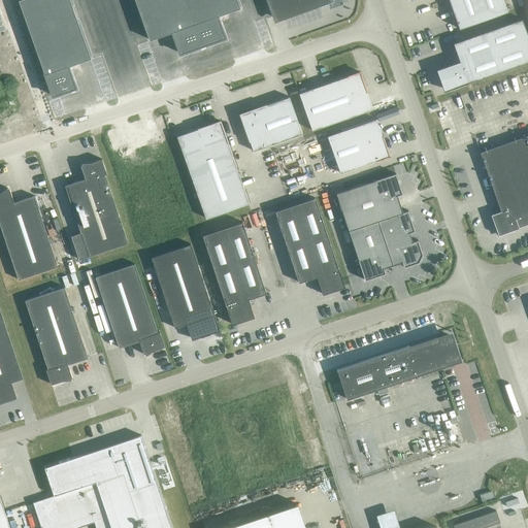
[(90,58),(69,0),(18,0),(52,96),(75,88),(67,66),(90,58)]
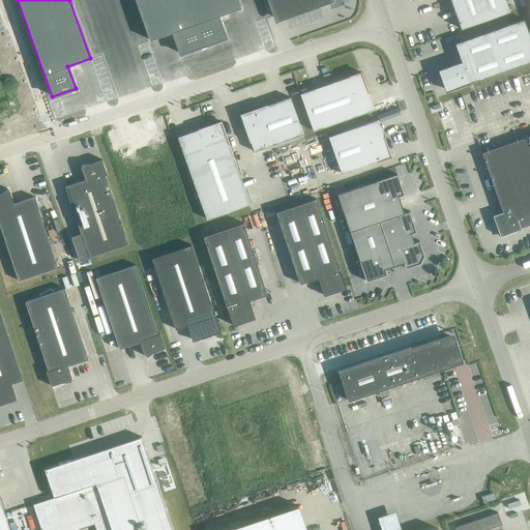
[(240,8),(237,0),(135,0),(149,39),(172,32),(180,54),(225,37),(217,16),(240,8)]
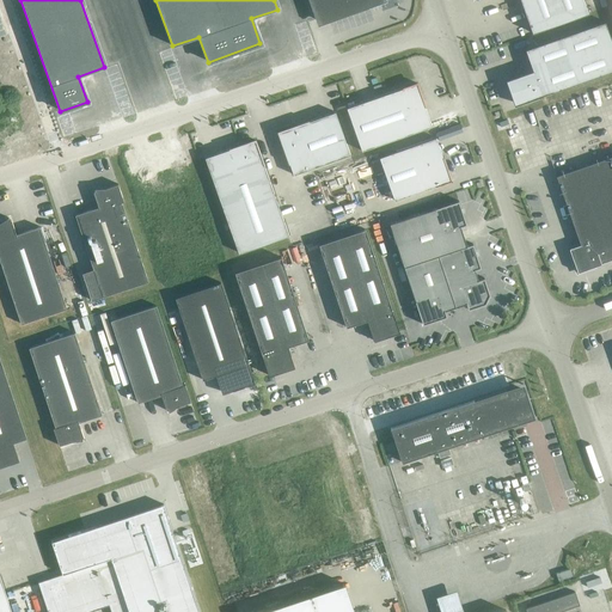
[(372,0),(307,0),(316,20),(324,17),(326,23),(371,7),(368,1),(372,0)]
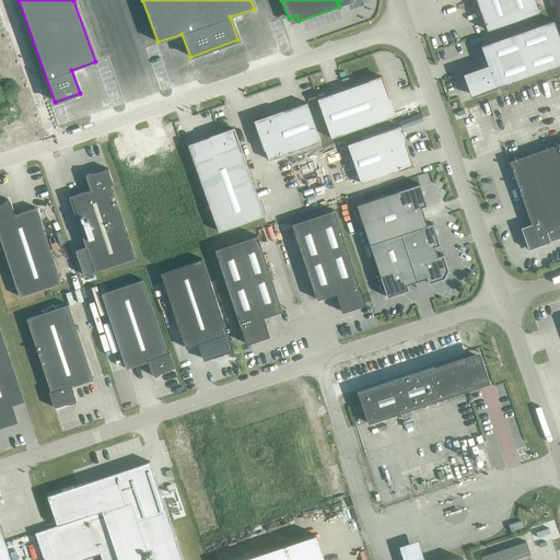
[(534,0),(476,0),(488,30),(539,12),(534,0)]
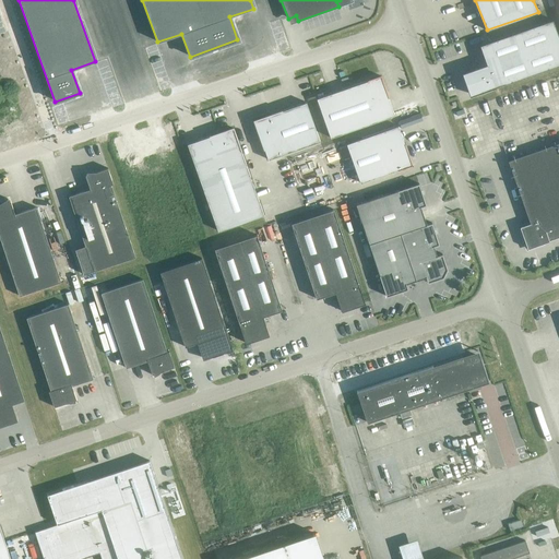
[(486,64),(466,72),(474,95),(558,64),(558,42),(551,21),(479,46),(486,64)]
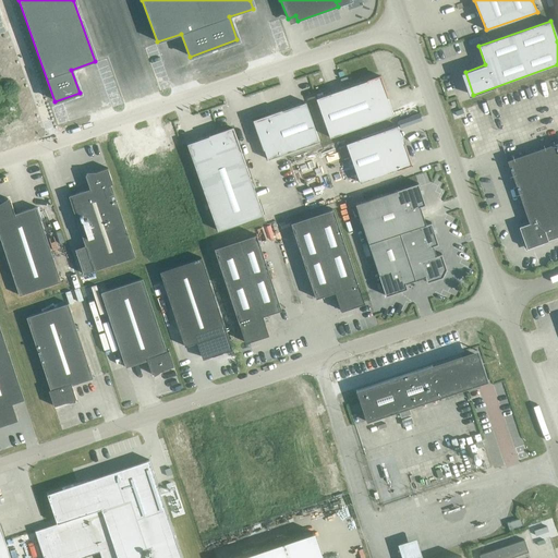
[(329,138),(393,116),(379,76),(316,99),(329,138)]
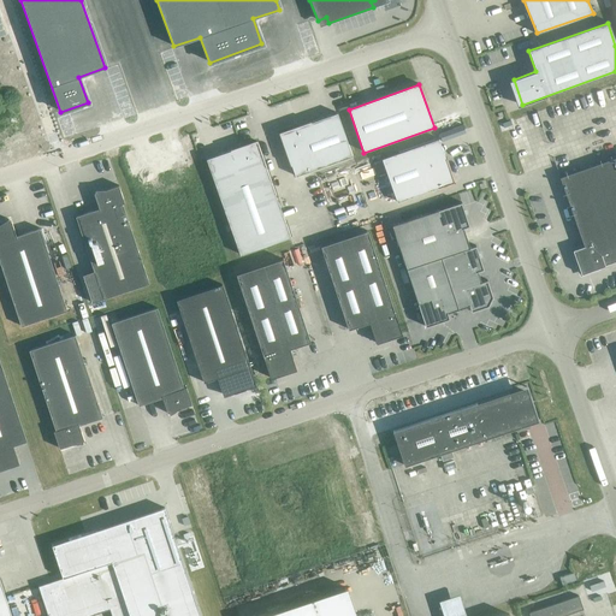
[(353,157),(337,113),(280,134),(295,177),(353,157)]
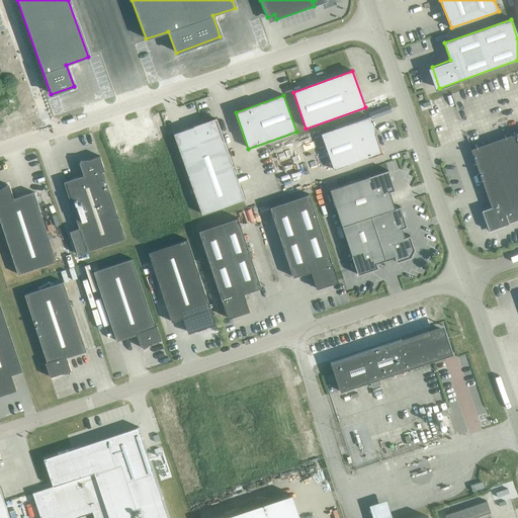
[(334,170),(381,153),(368,117),(321,134),(334,170)]
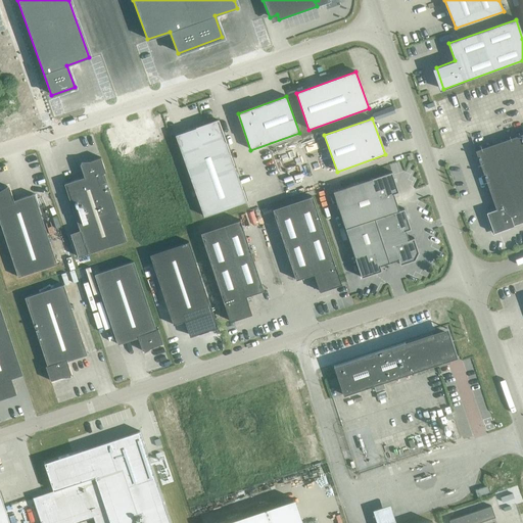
[(218,121),(175,135),(203,217),(246,201),(218,121)]
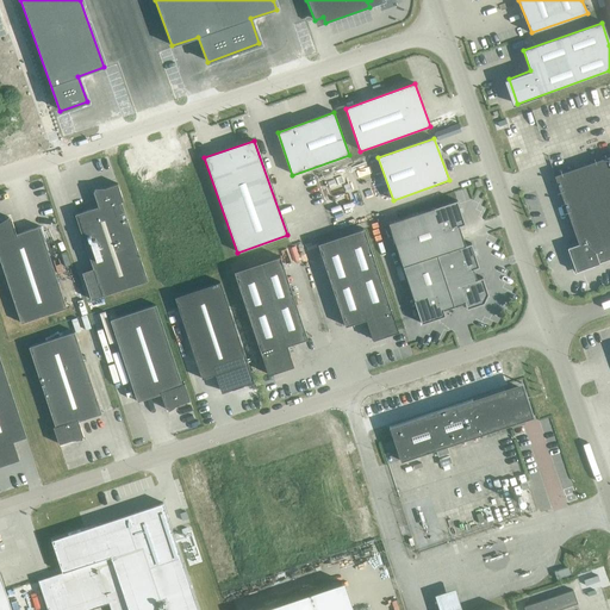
[(609,156),(554,176),(578,244),(567,248),(576,272),(609,260),(609,156)]
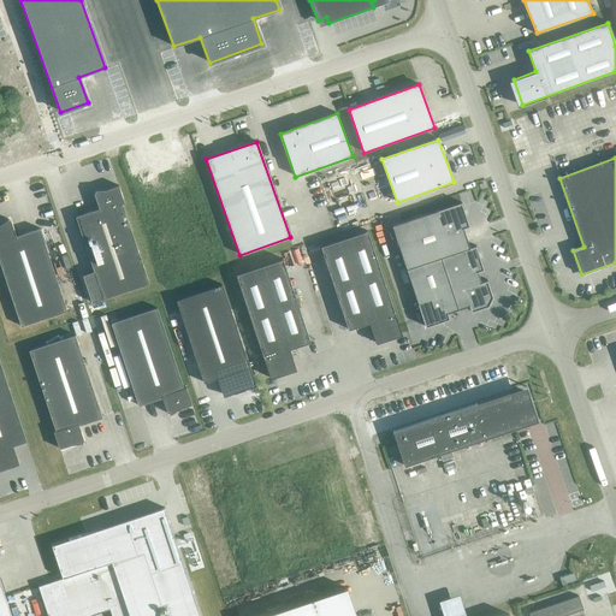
[(76,217),(94,272),(82,276),(92,302),(102,298),(149,284),(123,205),(124,203),(118,185),(107,190),(95,190),(95,199),(99,209),(76,217)]
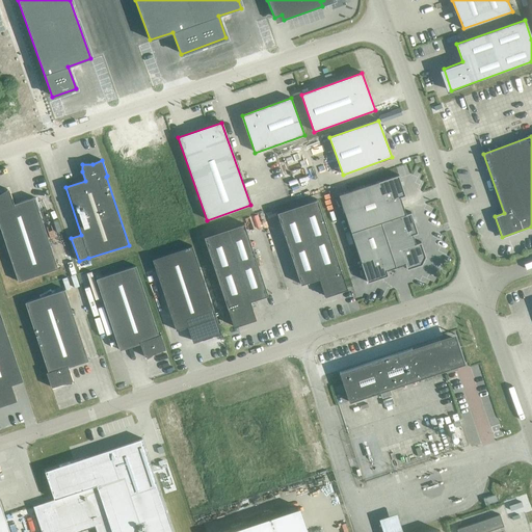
[(398,175),(338,194),(353,240),(383,230),(413,220),(410,212),(405,214),(400,197),(405,195),(398,175)]
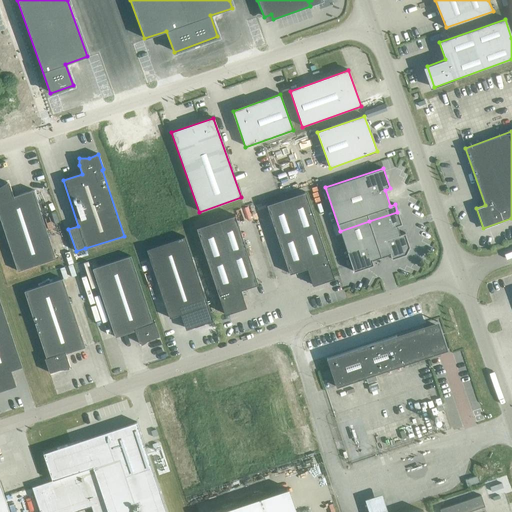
[(0,219),(17,271),(55,258),(33,190),(13,197),(10,188),(7,182),(0,186),(0,219)]
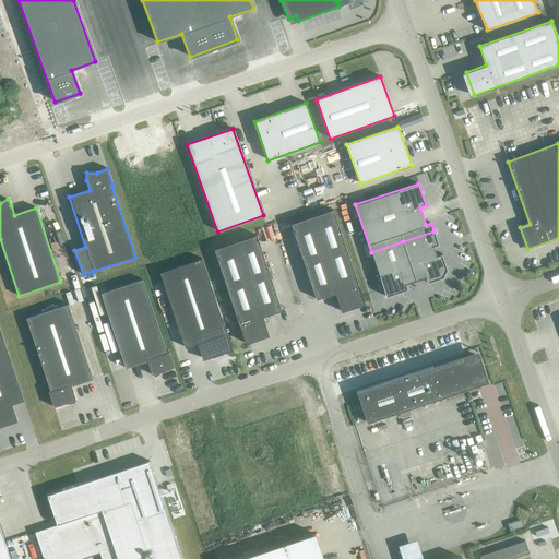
[(333,210),(290,224),(316,299),(335,293),(341,311),(365,304),(333,210)]
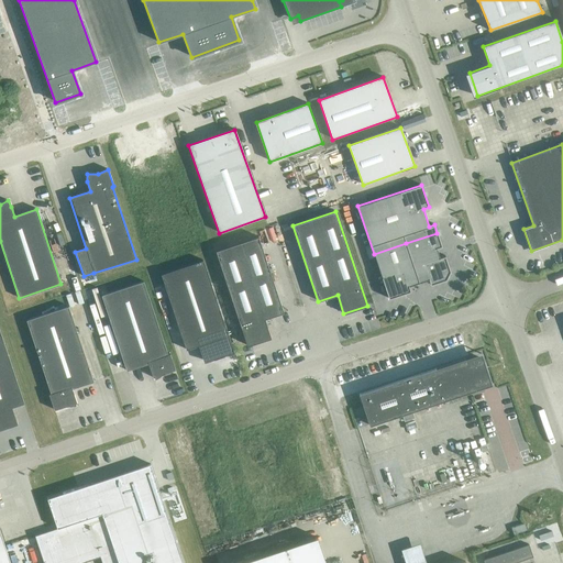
[(414,267),(445,256),(444,256),(440,257),(437,249),(442,246),(437,233),(406,243),(414,267)]
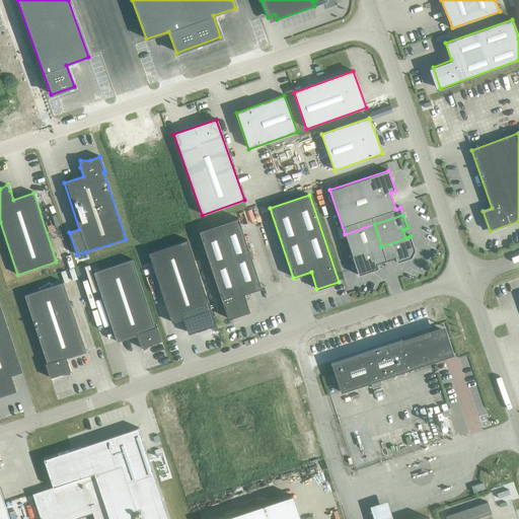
[(238,218),(199,231),(228,319),(249,312),(243,294),(262,289),(238,218)]
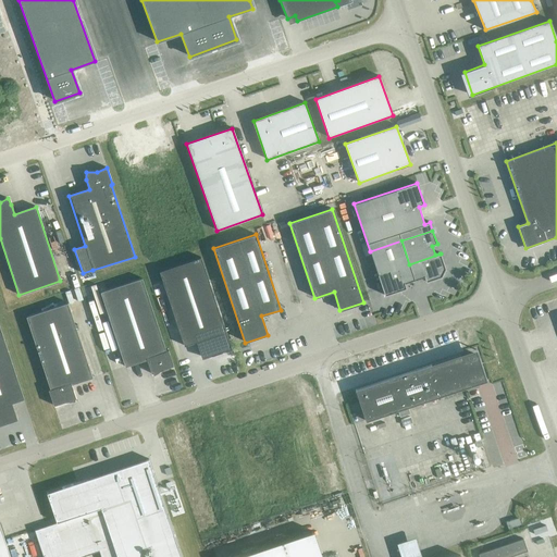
[(401,240),(370,251),(384,296),(406,288),(405,283),(415,280),(409,264),(401,240)]
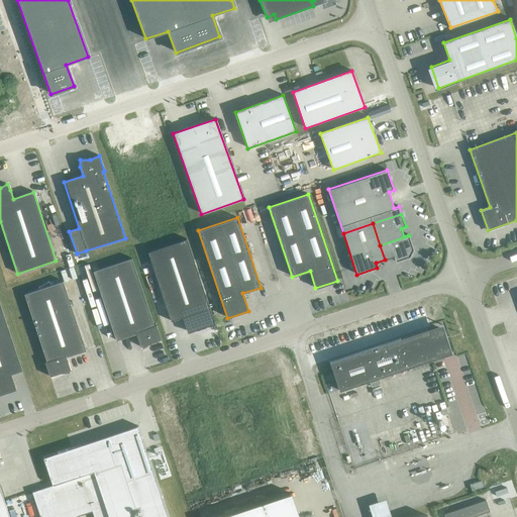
[(380,245),(385,260),(394,256),(395,262),(409,256),(413,249),(409,235),(380,245)]
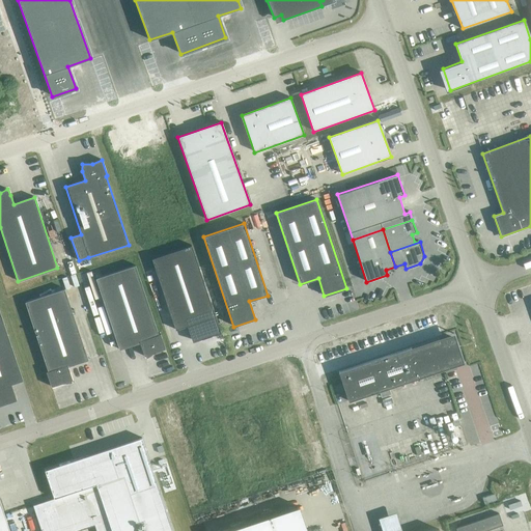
[(191,247),(151,259),(175,331),(187,327),(192,341),(220,332),(191,247)]
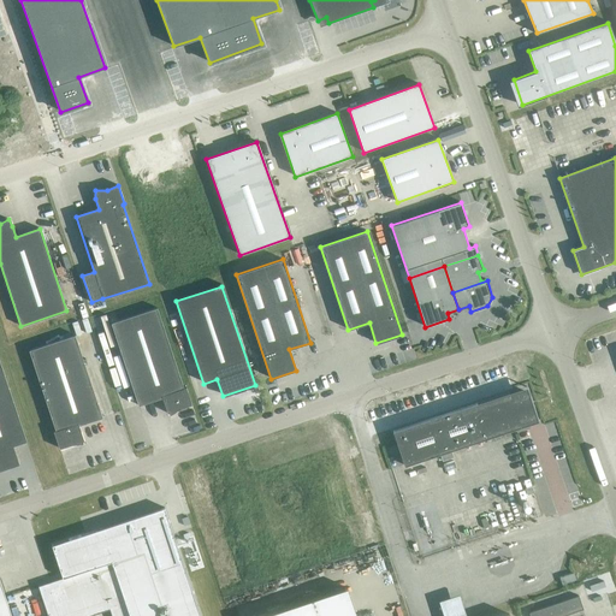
[(170,415),(179,409),(191,404),(185,388),(183,389),(157,308),(111,324),(138,406),(161,398),(165,408),(170,415)]
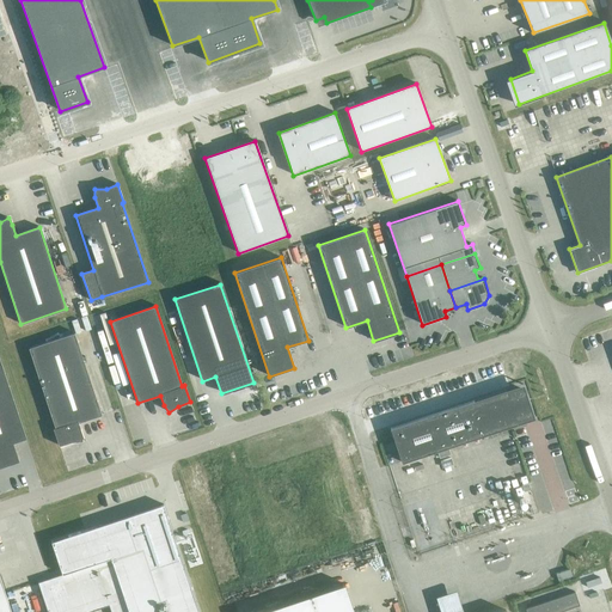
[(83,441),(81,433),(78,423),(102,415),(74,334),(29,348),(55,428),(53,429),(59,446),(71,442),(83,441)]
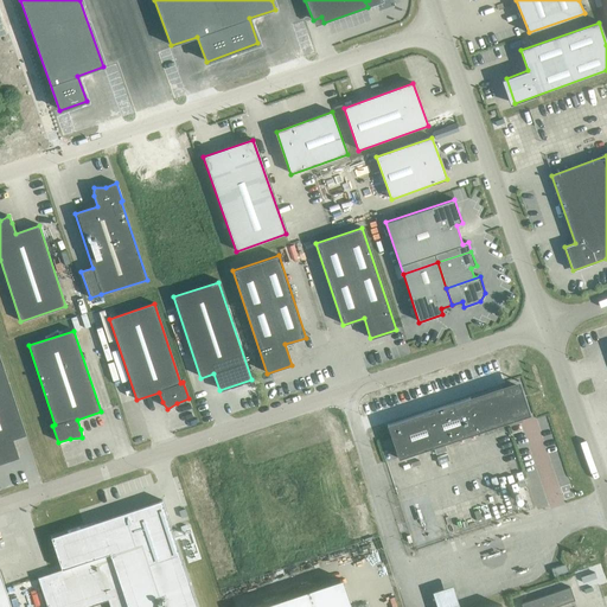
[(0,461),(18,457),(13,441),(26,436),(0,357),(0,461)]
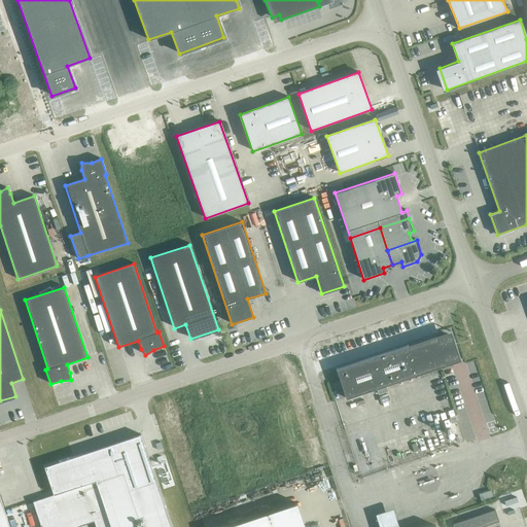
[(346,398),(438,367),(453,363),(451,357),(458,355),(452,337),(437,342),(436,337),(336,370),(346,398)]
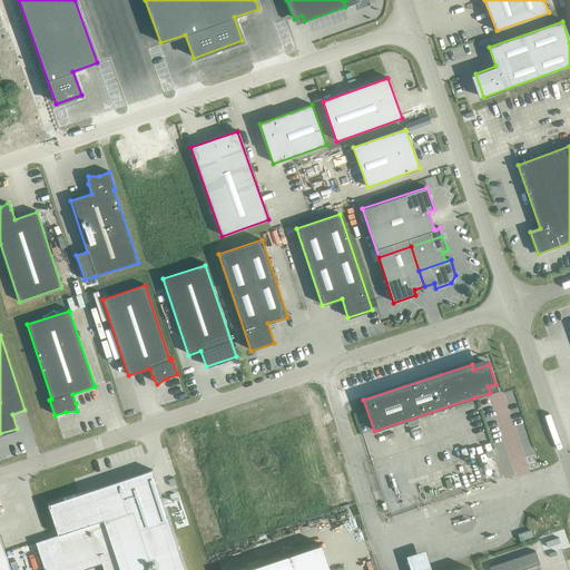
[(43,569),(84,569),(101,564),(104,569),(185,569),(151,470),(48,504),(58,536),(36,543),(43,569)]
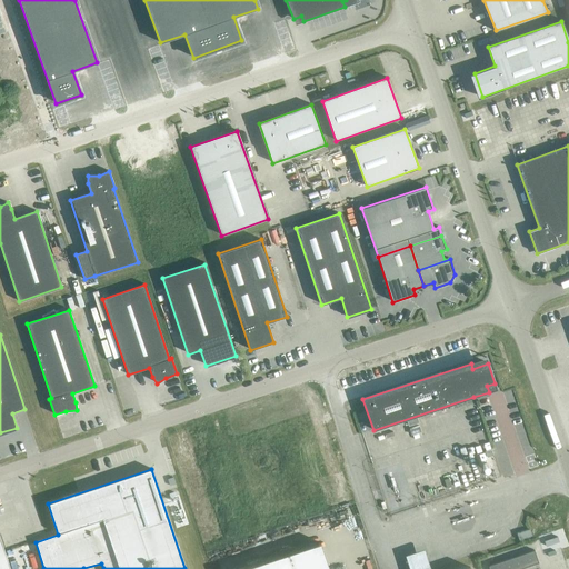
[(518,540),(529,537),(528,531),(516,535),(518,540)]
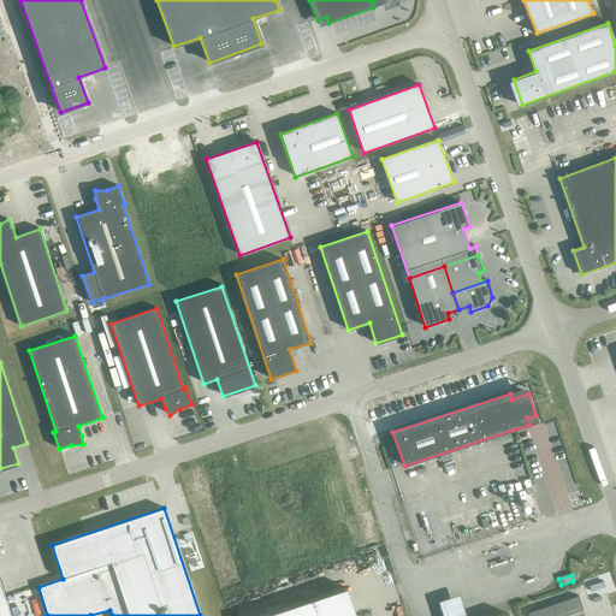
[(11,615),(0,581),(0,615),(11,615)]
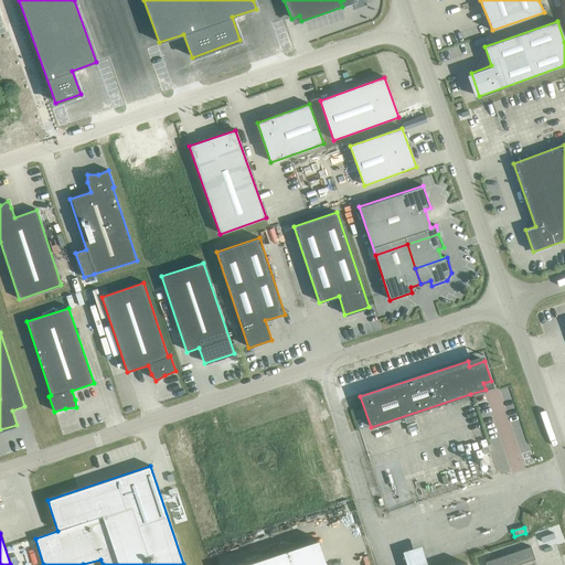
[(327,564),(319,540),(241,564),(467,564),(464,564),(327,564)]
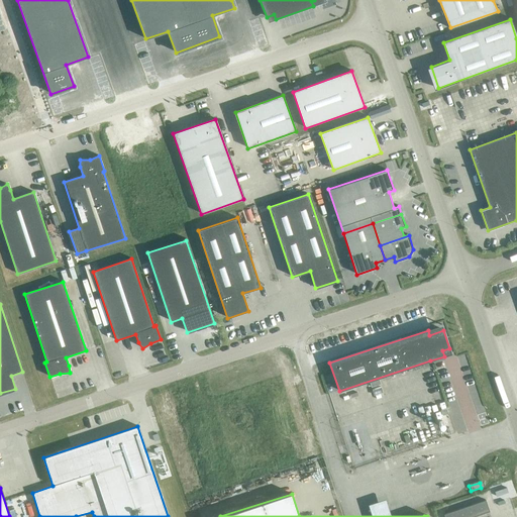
[(387,516),(392,515),(386,495),(369,501),(374,516),(387,516)]
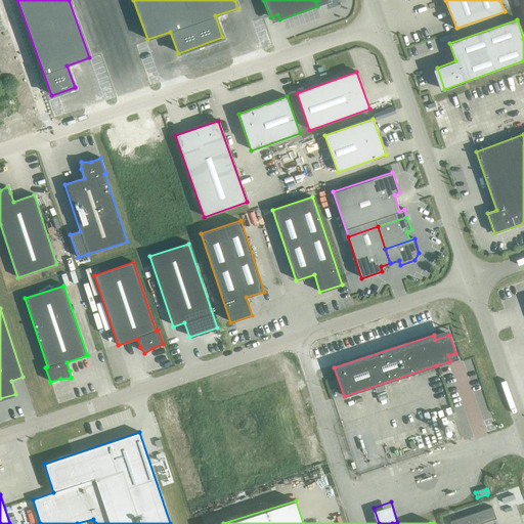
[(492,507),(449,521),(450,523),(479,523),(496,519),(492,507)]
